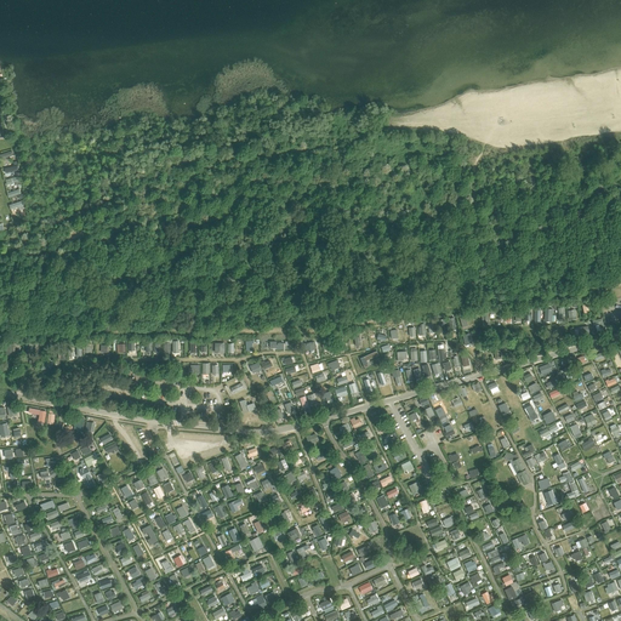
[(602,331),(605,330),(602,318),(592,322),(594,326),(599,324),(602,331)]
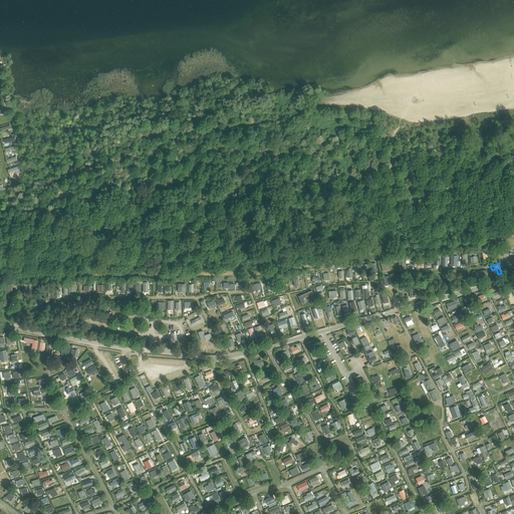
[(274,283),(270,284),(271,286),(268,287),(269,291),(272,290),(276,289),(274,283)]
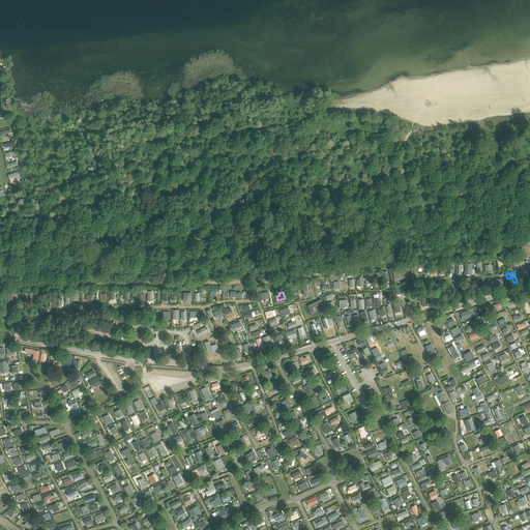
[(282,315),(283,315),(284,317),(291,314),(288,307),(280,311),(281,313),(282,315)]
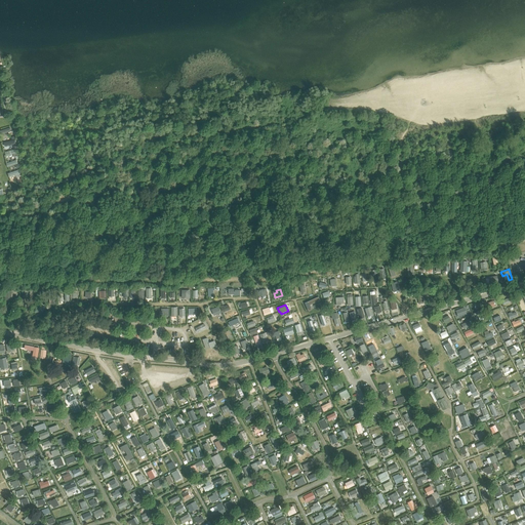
[(220,312),(218,307),(211,310),(214,315),(220,312)]
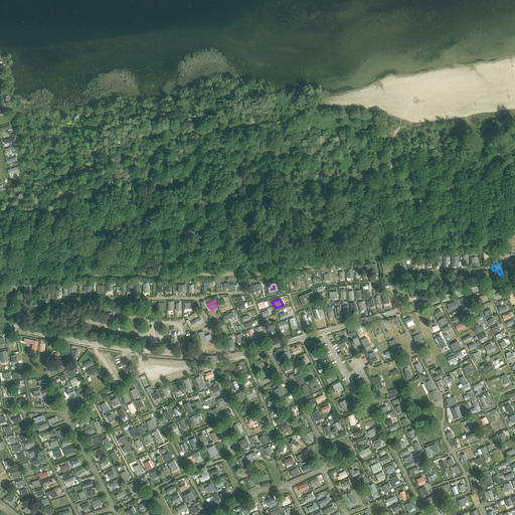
[(443,326),(443,324),(447,322),(444,318),(438,321),(441,326),(443,326)]
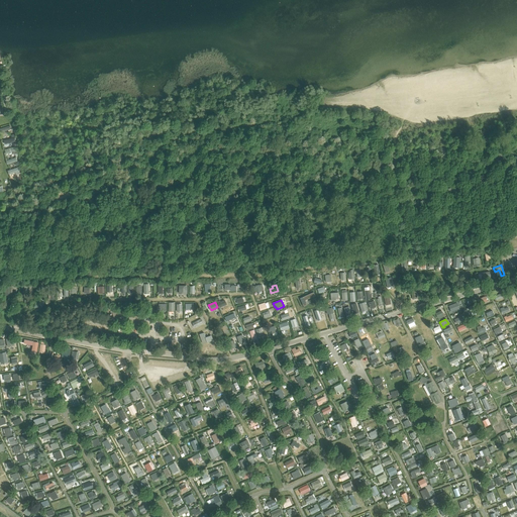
[(490,354),(496,351),(494,346),(493,344),(487,347),(488,349),(490,354)]
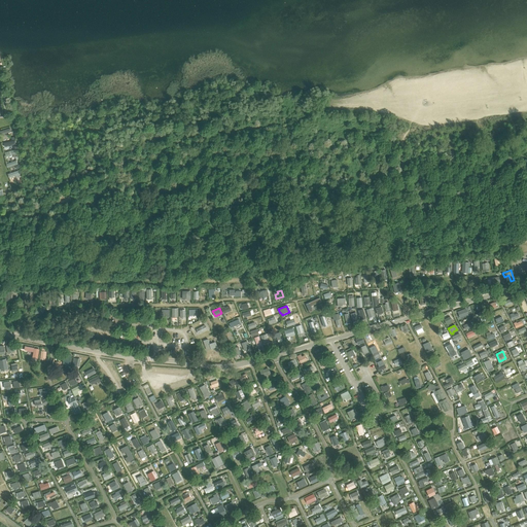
[(305,355),(302,356),(301,354),(296,356),(301,363),(307,360),(305,355)]
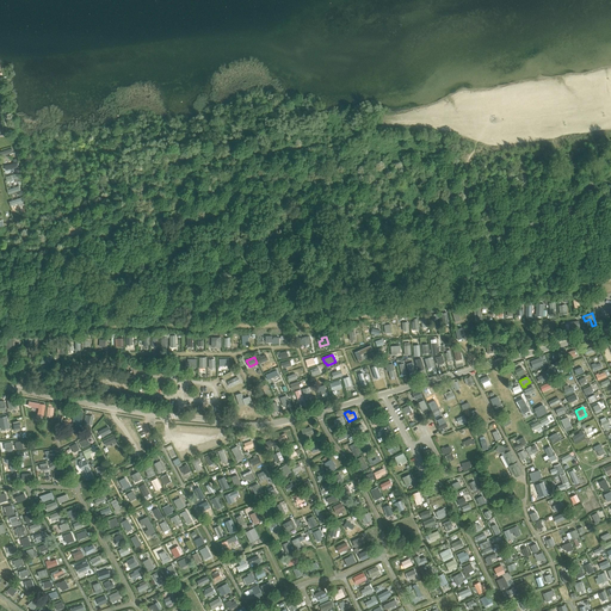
[(372,421),(375,426),(381,423),(382,424),(384,424),(381,415),(376,418),(377,419),(372,421)]
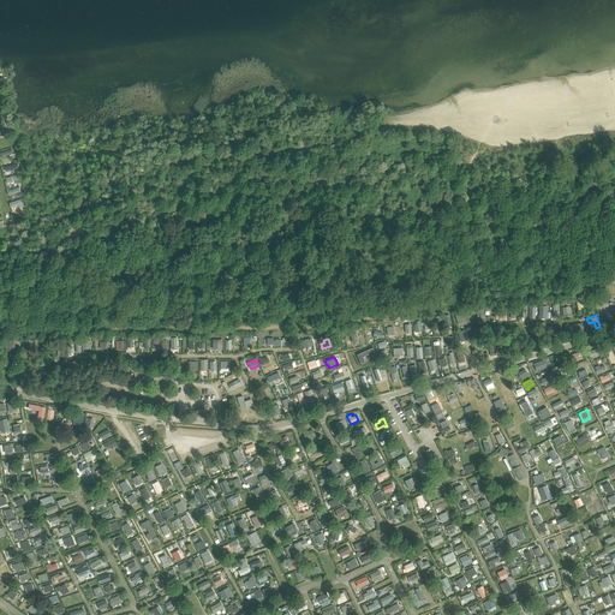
[(347,427),(344,419),(336,423),(339,429),(344,428),(347,427)]
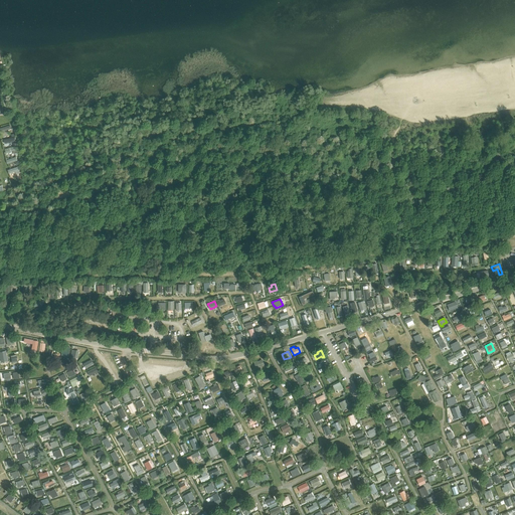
[(479,352),(473,354),(476,361),(482,358),(479,352)]
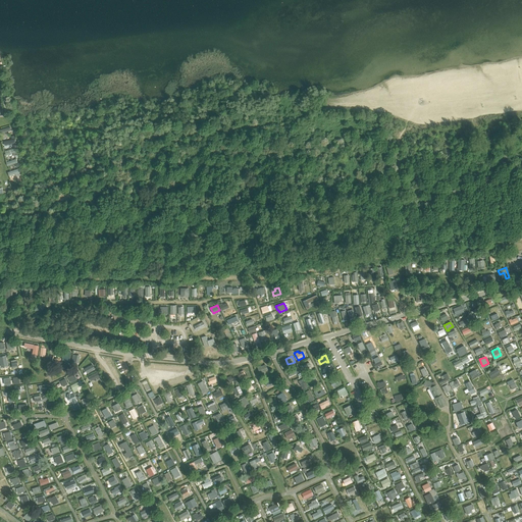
[(513,361),(516,368),(520,366),(519,363),(521,362),(519,359),(514,361),(514,360),(513,361)]
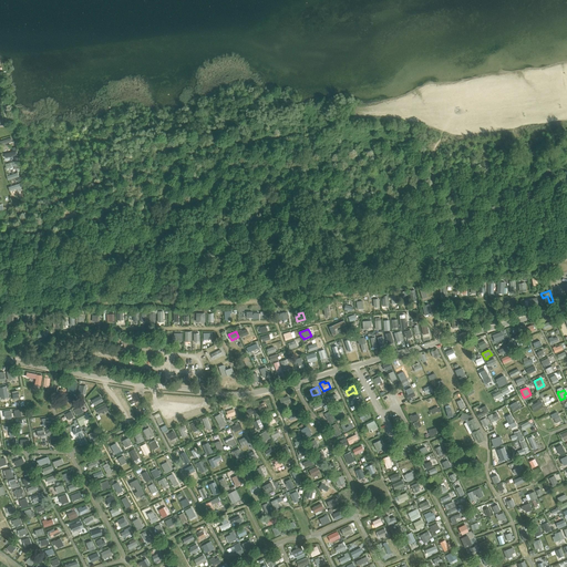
[(548,403),(550,402),(548,395),(542,399),(545,406),(549,404),(548,403)]
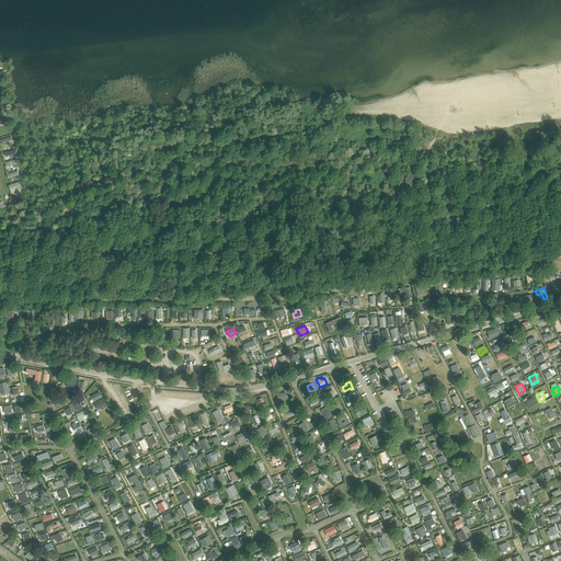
[(102,397),(100,392),(91,397),(93,401),(102,397)]
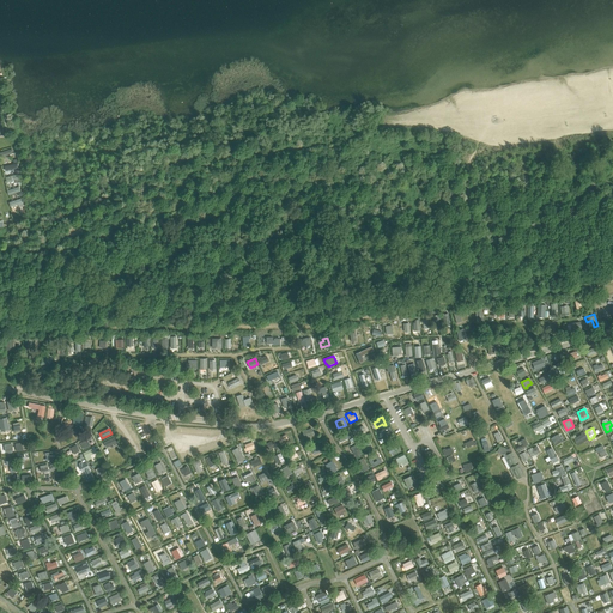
[(309,436),(314,435),(311,429),(305,431),(305,430),(303,431),(307,439),(310,438),(309,436)]
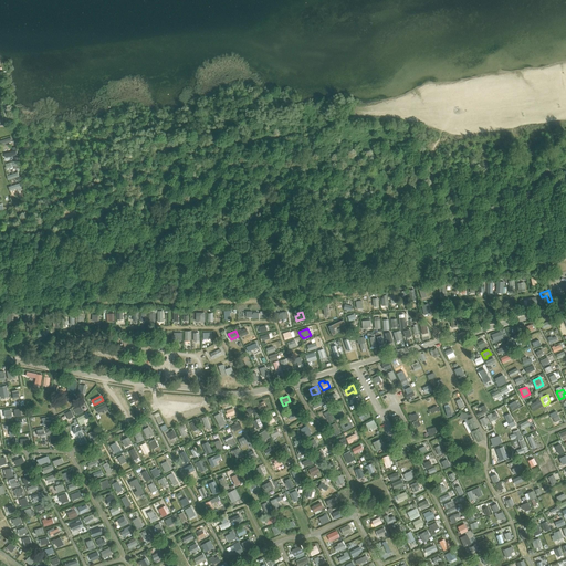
[(324,402),(322,398),(313,402),(316,407),(324,402)]
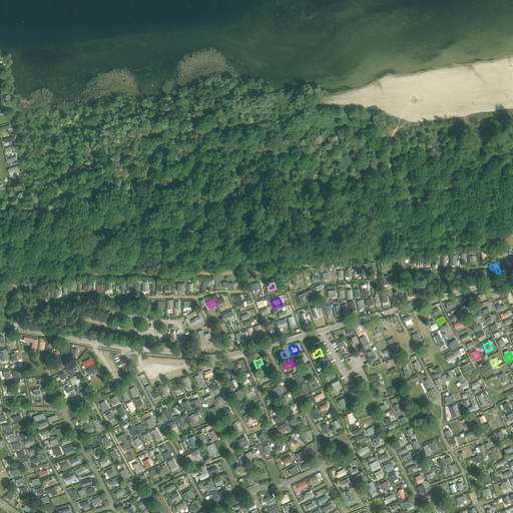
[(493,368),(489,361),(486,363),(487,364),(483,366),(480,368),(483,373),(493,368)]
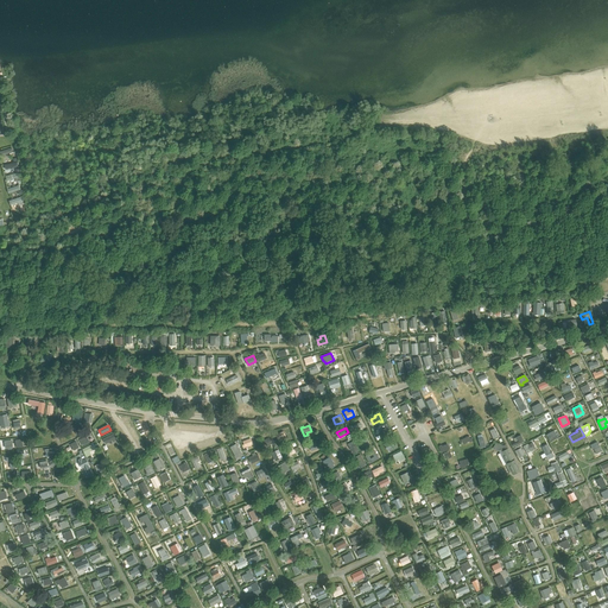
[(382,432),(380,434),(382,438),(391,435),(388,429),(386,430),(385,429),(381,430),(382,432)]
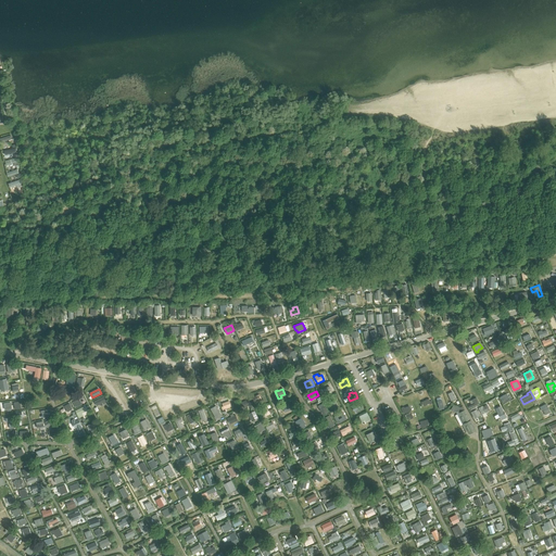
[(262,401),(258,394),(252,397),(255,403),(262,401)]
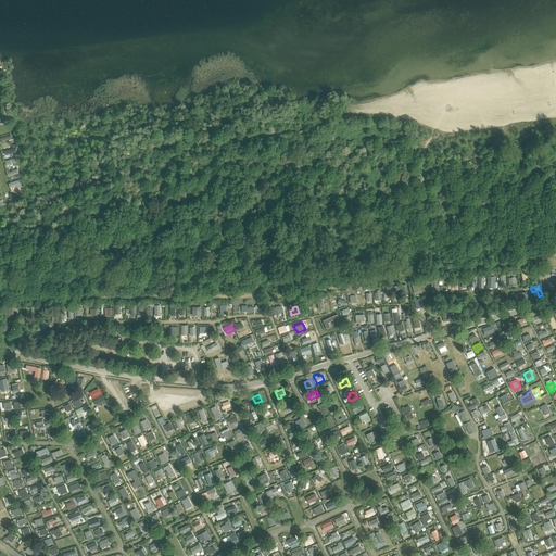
[(474,403),(468,406),(469,409),(479,404),(477,397),(471,400),(474,403)]
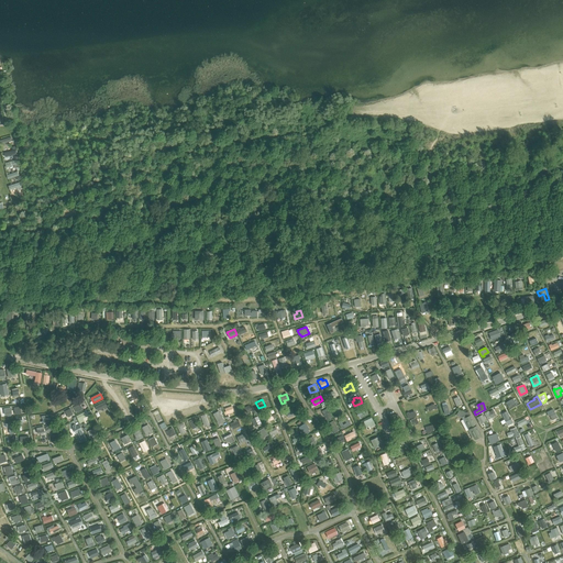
[(254,407),(252,404),(244,408),(247,414),(253,410),(252,408),(254,407)]
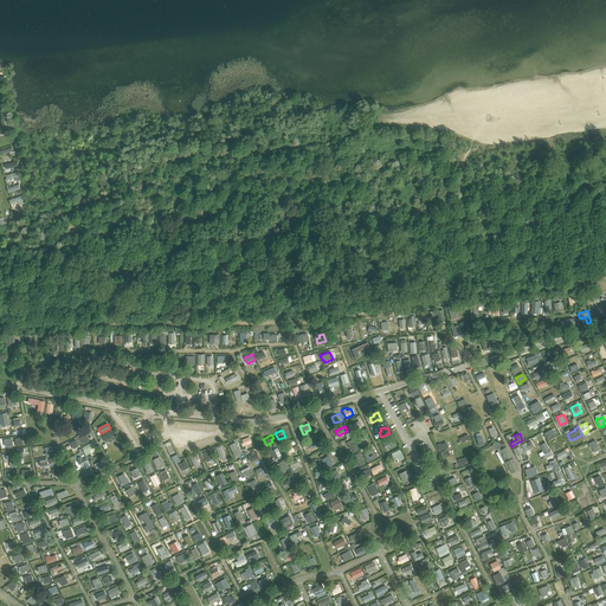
[(360,434),(356,437),(361,445),(365,444),(362,440),(366,439),(365,436),(362,438),(360,434)]
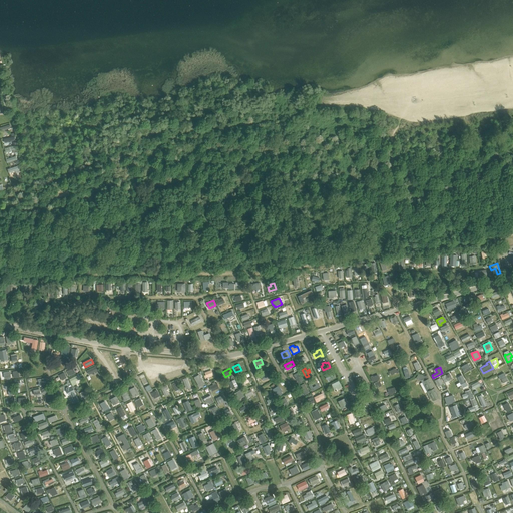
[(205,375),(204,376),(205,378),(214,375),(212,370),(204,372),(205,375)]
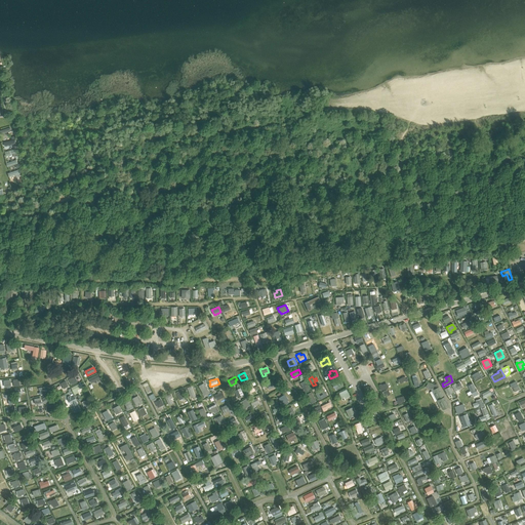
[(338,381),(339,381),(338,379),(335,380),(336,382),(332,385),(334,388),(337,387),(338,389),(342,387),(341,385),(340,385),(338,381)]
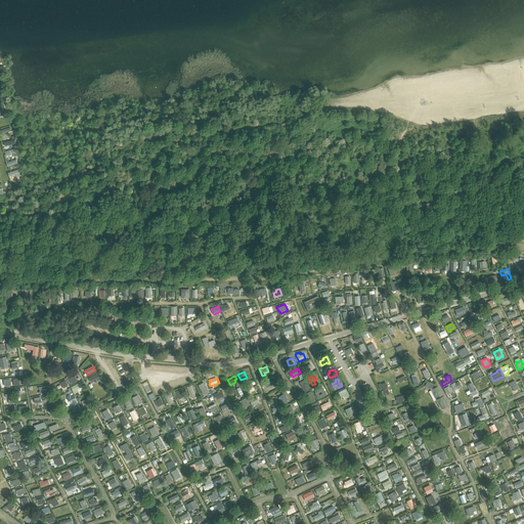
[(304,380),(300,383),(304,391),(309,388),(304,380)]
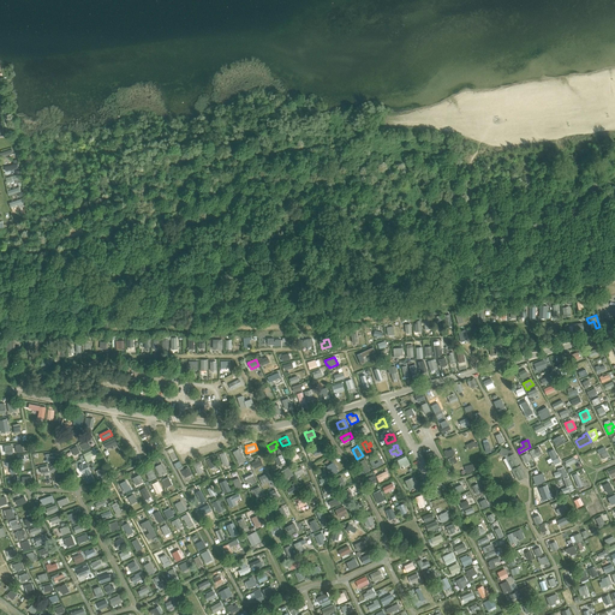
[(513,469),(519,481),(526,476),(512,449),(508,451),(502,448),(499,454),(505,457),(512,470),(513,469)]
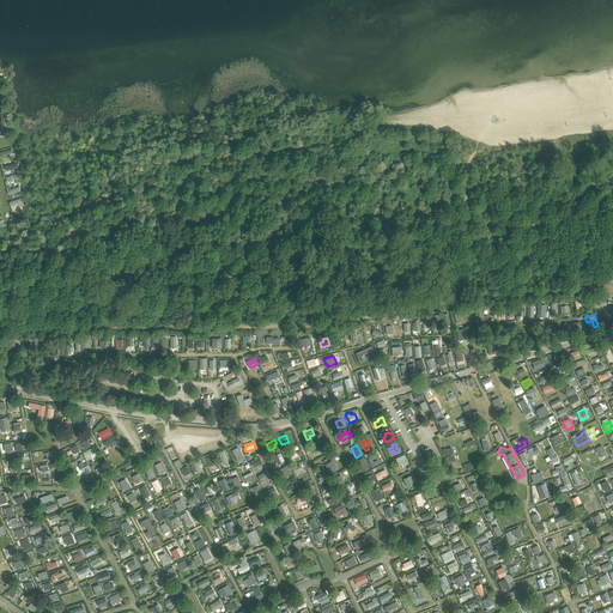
[(238,448),(232,450),(237,460),(238,462),(244,459),(238,448)]
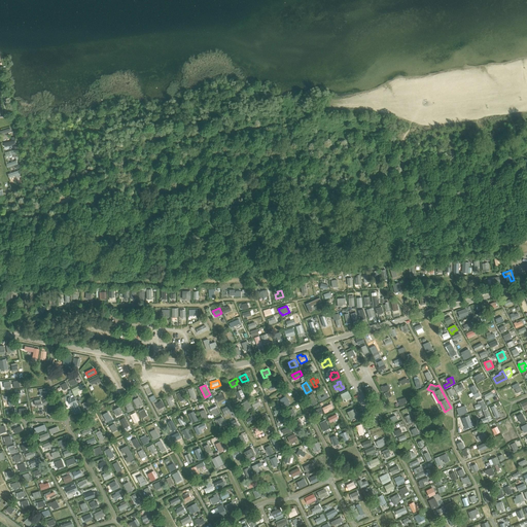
[(522,391),(519,385),(513,388),(513,389),(513,390),(515,394),(522,391)]
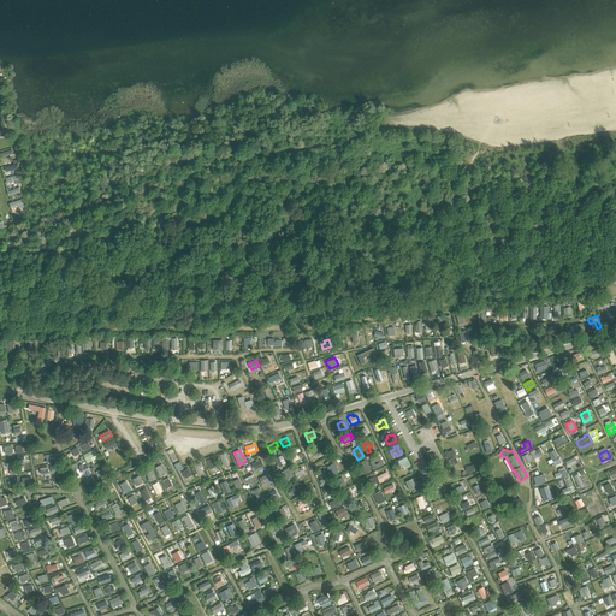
[(88,463),(92,461),(90,457),(95,455),(93,451),(84,455),(88,463)]
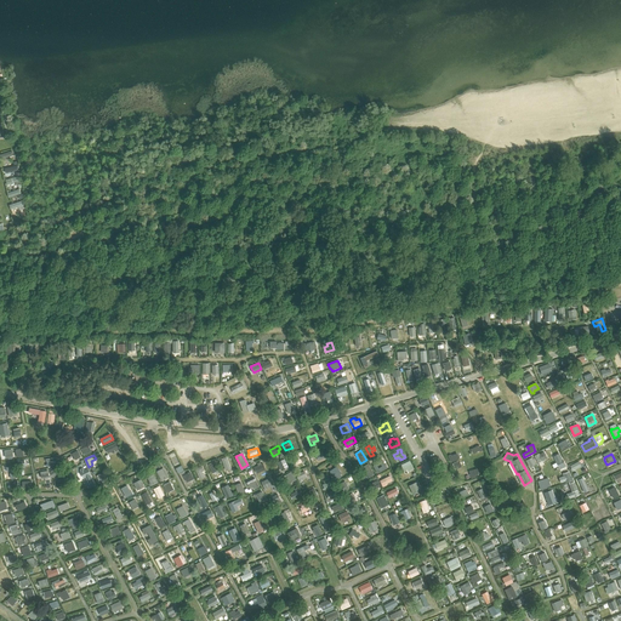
[(284,467),(285,469),(289,467),(284,459),(278,462),(280,469),(284,467)]
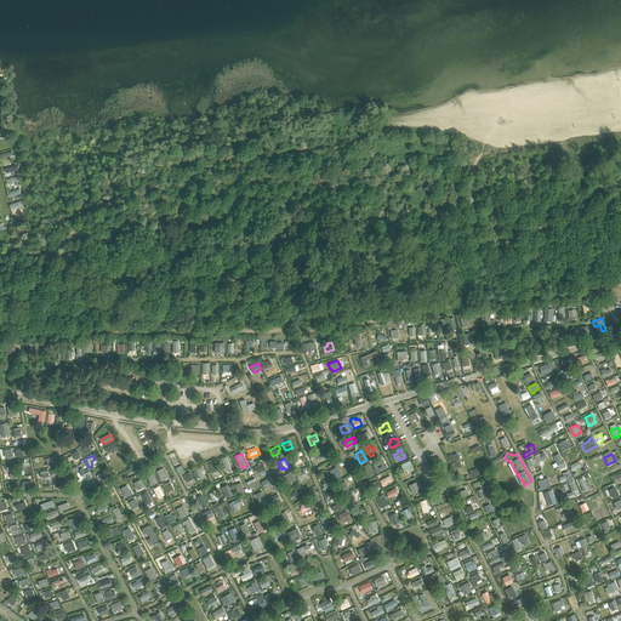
[(380,462),(382,467),(379,468),(376,463),(372,466),(377,474),(387,468),(383,460),(380,462)]
